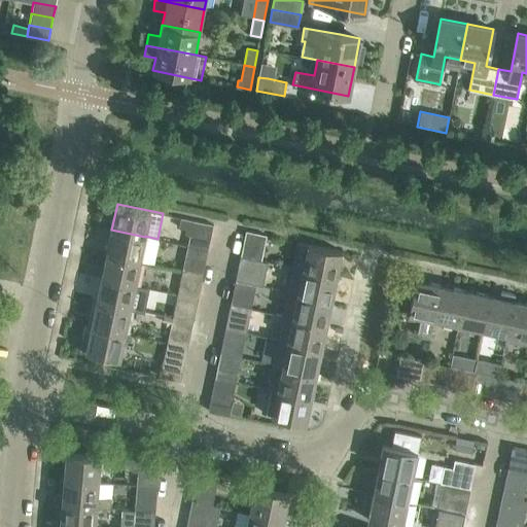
[(208,250),(211,234),(213,224),(192,220),(188,246),(208,250)]
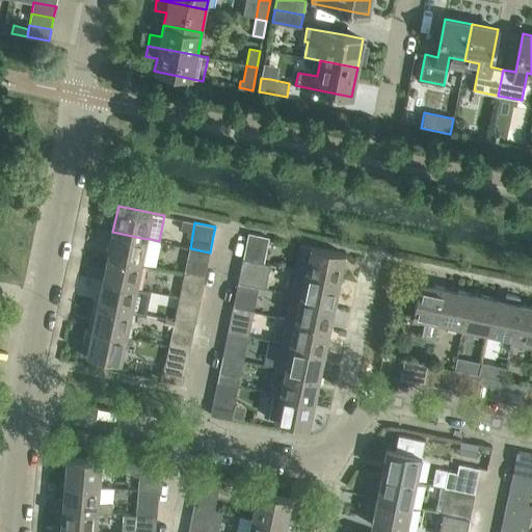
[(141,263),(147,239),(112,232),(107,256),(141,263)]
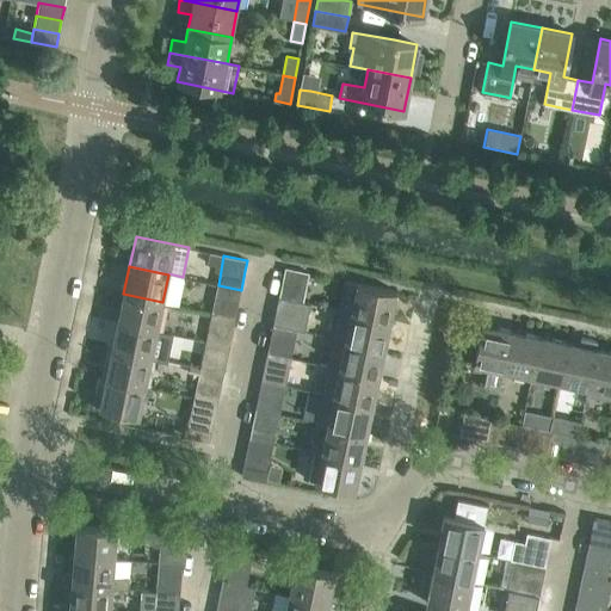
[(307,283),(309,272),(285,266),(283,278),(307,283)]
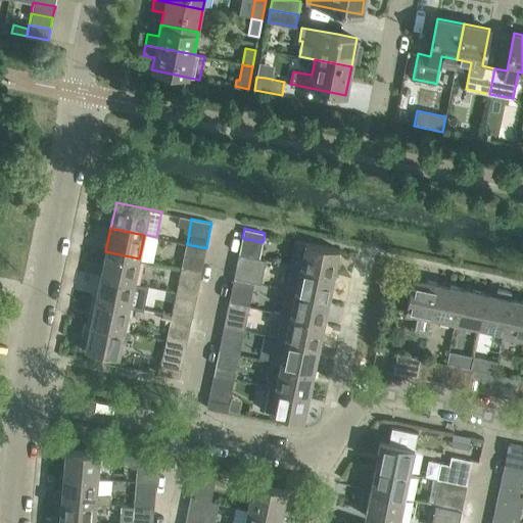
[(334,275),(340,249),(296,240),(290,265),(334,275)]
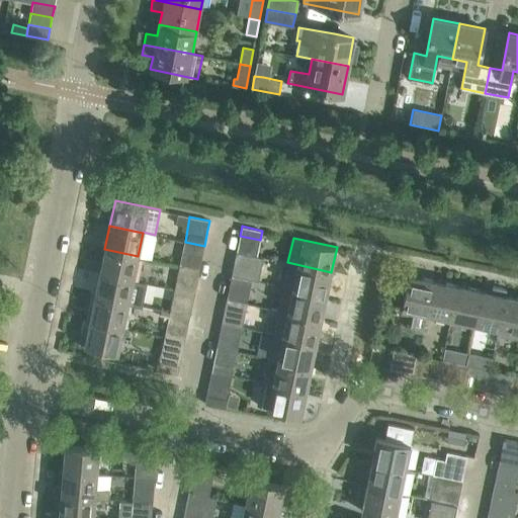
[(133,279),(138,256),(104,249),(99,273),(133,279)]
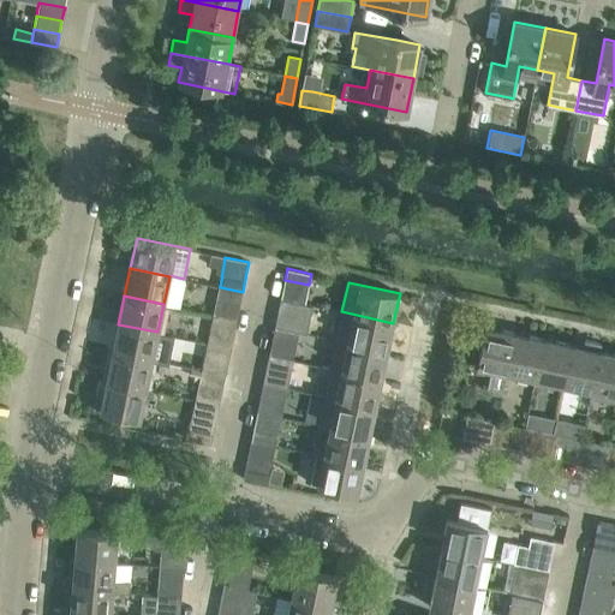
[(237,321),(239,310),(216,305),(214,315),(237,321)]
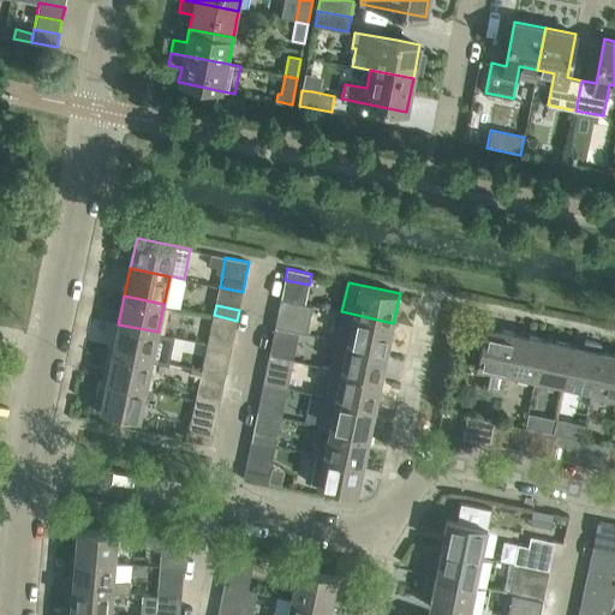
[(387,351),(393,323),(341,311),(335,340),(387,351)]
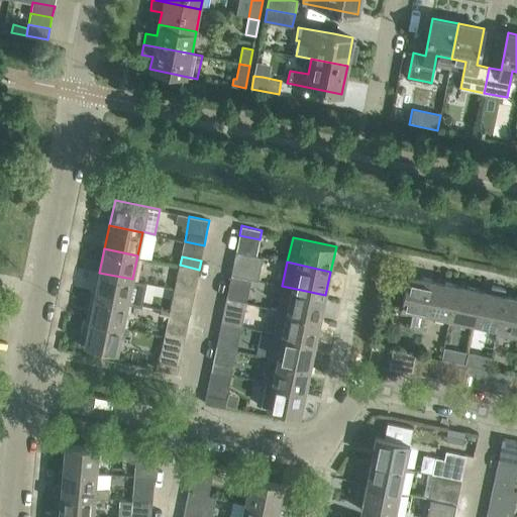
[(194,292),(197,278),(199,270),(180,265),(175,288),(194,292)]
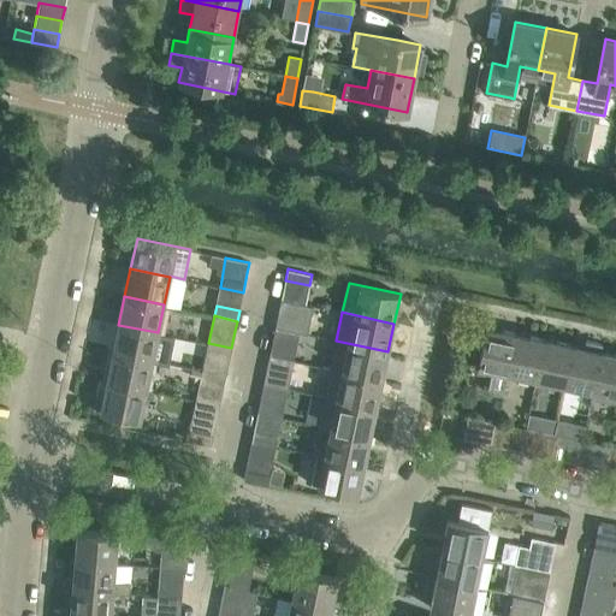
[(309,324),(277,318),(276,327),(300,333),(308,335),(309,324)]
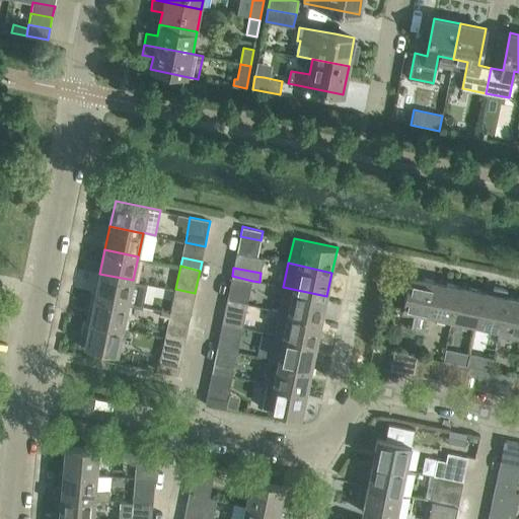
[(128,305),(133,280),(99,274),(94,298),(128,305)]
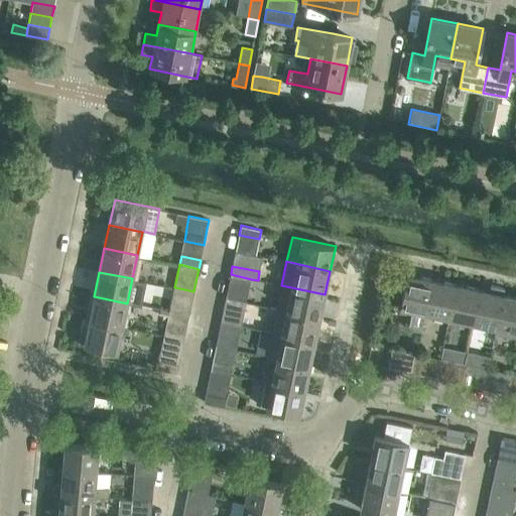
[(432,278),(407,273),(400,306),(412,309),(408,329),(421,332),(425,311),(432,278)]
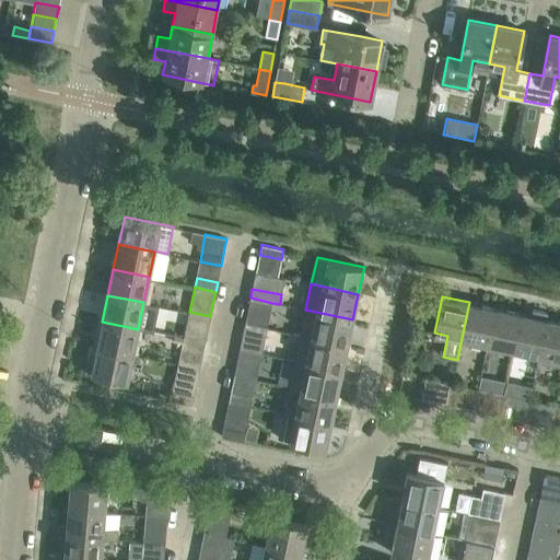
[(270,312),(272,303),(251,298),(248,307),(270,312)]
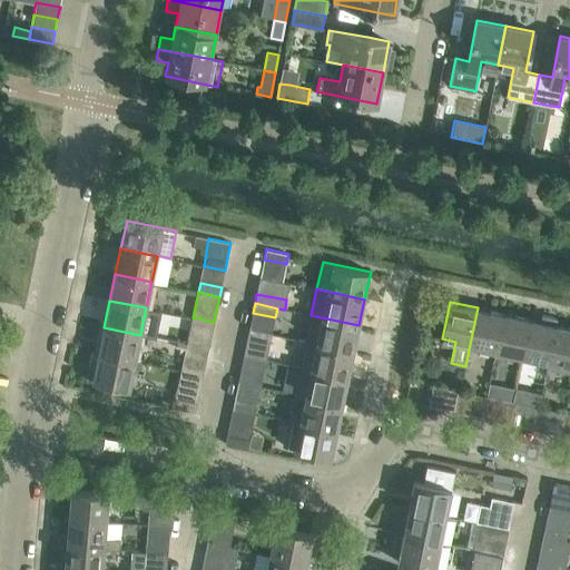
[(495,350),(503,313),(478,307),(470,344),(495,350)]
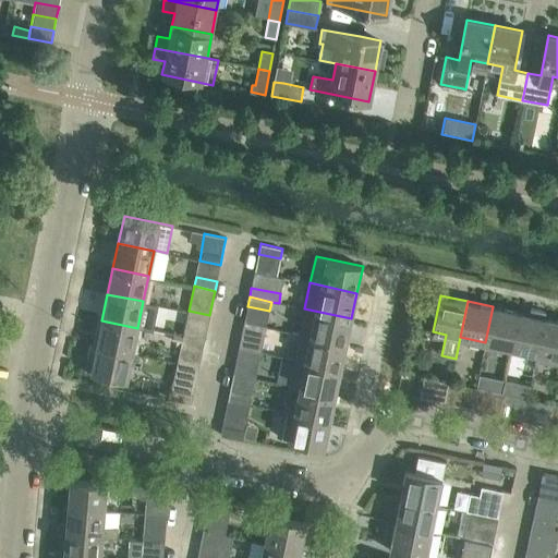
[(511,348),(519,312),(493,306),(485,342),(511,348)]
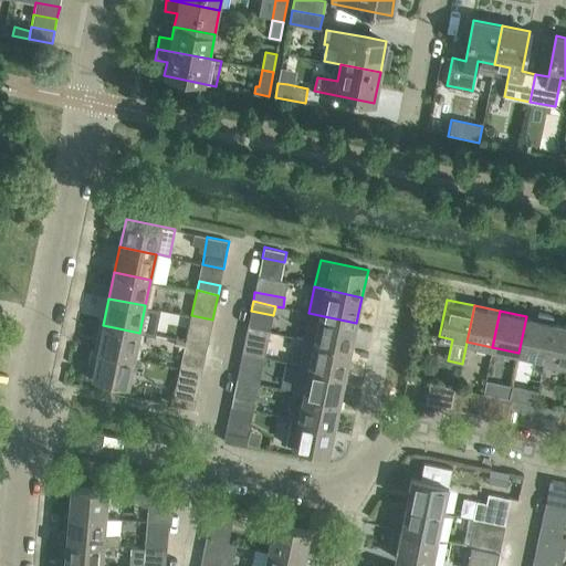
[(352,348),(356,323),(308,313),(303,338),(352,348)]
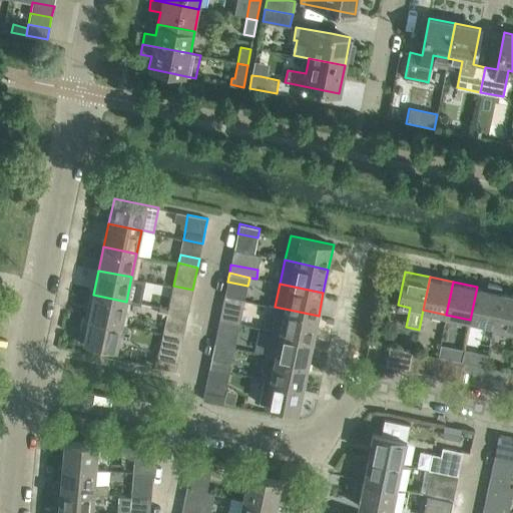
[(494,325),(501,292),(500,292),(501,286),(488,284),(487,289),(477,287),(470,320),(493,325),(494,325)]
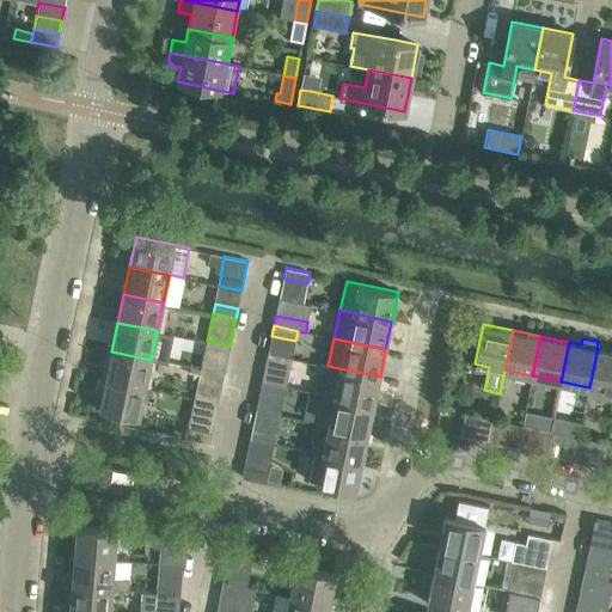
[(224,375),(230,346),(207,341),(203,360),(201,371),(224,375)]
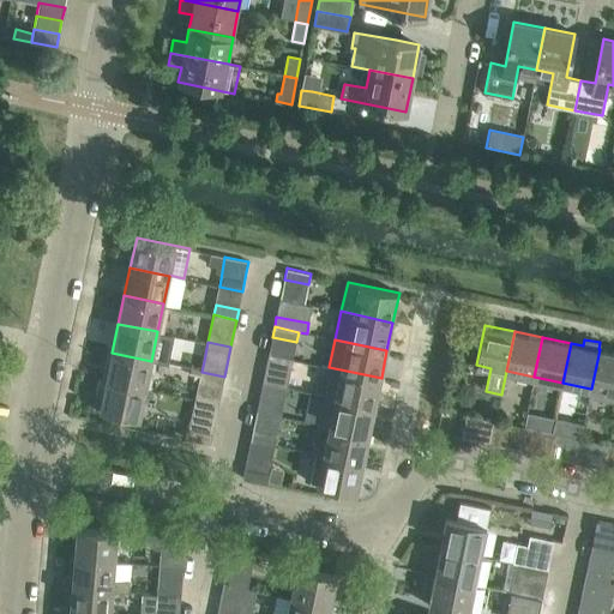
[(613,351),(600,349),(591,389),(590,389),(589,397),(613,402),(613,351)]
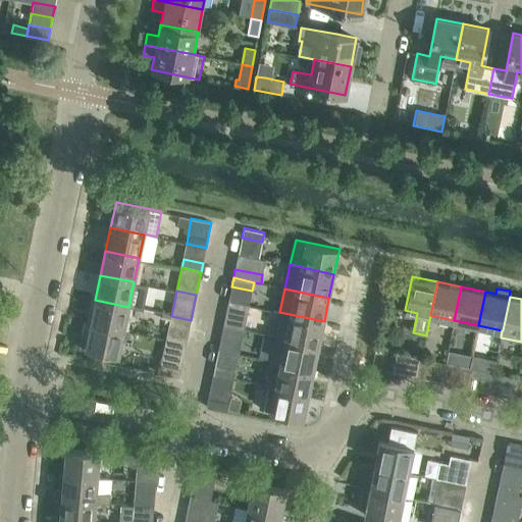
[(123,330),(128,307),(95,300),(91,323),(123,330)]
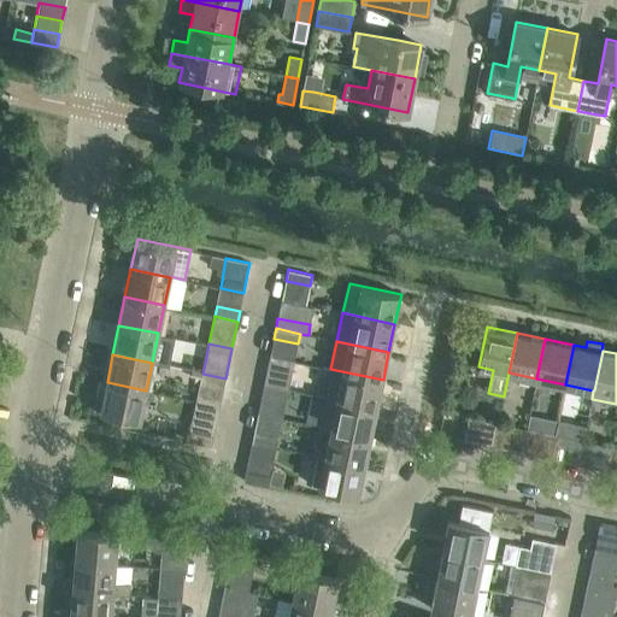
[(376,409),(383,380),(330,369),(324,398),(376,409)]
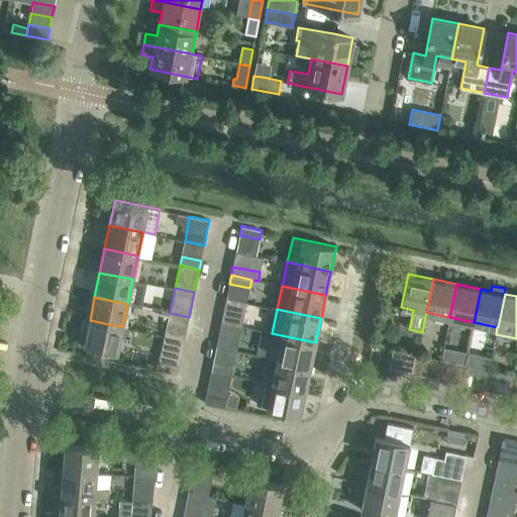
[(188,325),(189,317),(170,313),(168,321),(188,325)]
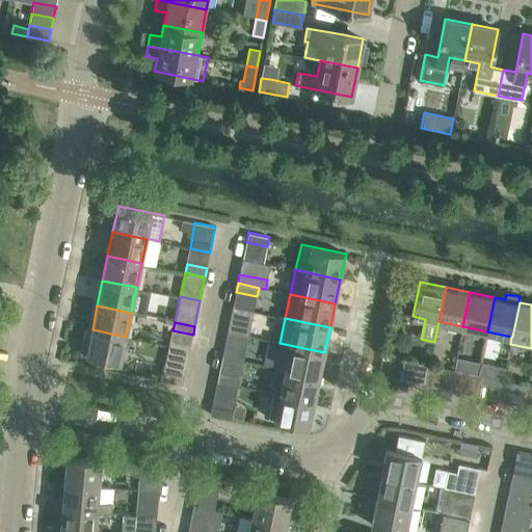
[(250,327),(230,323),(228,331),(248,336),(250,327)]
